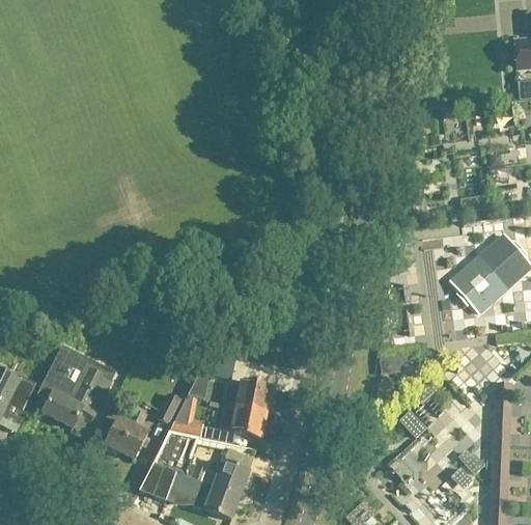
[(530,37),(512,38),(514,68),(530,66),(530,10),(529,11),(530,37)]
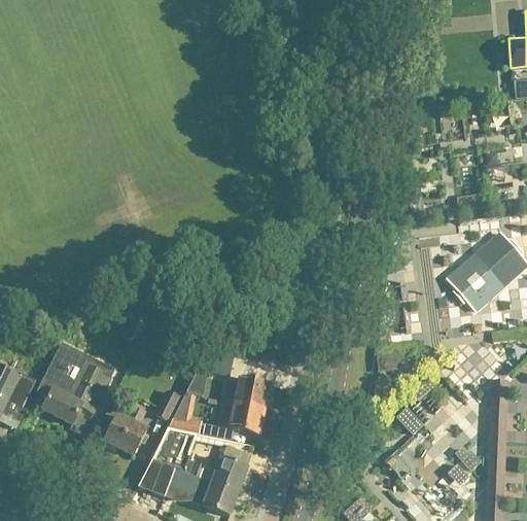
[(526,95),(526,80),(514,81),(515,97),(526,95)]
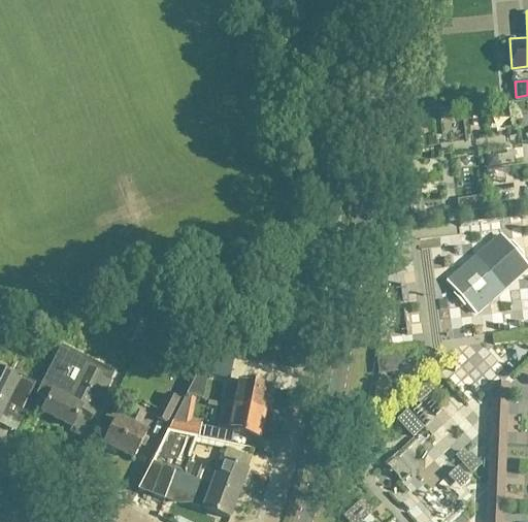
[(502,160),(489,160),(489,175),(502,175),(502,160)]
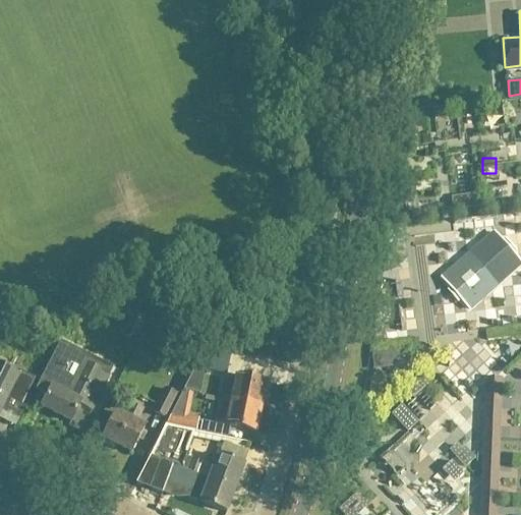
[(493,228),(440,275),(467,306),(520,260),(493,228)]
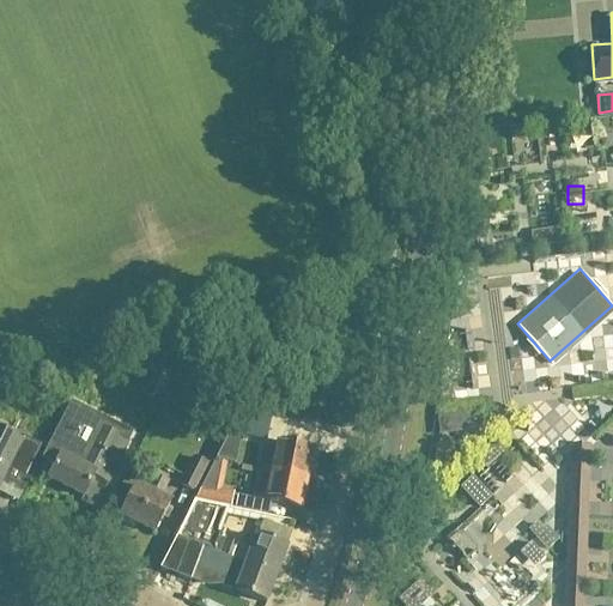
[(454,350),(489,350),(489,335),(474,335),(474,329),(454,329),(454,350)]
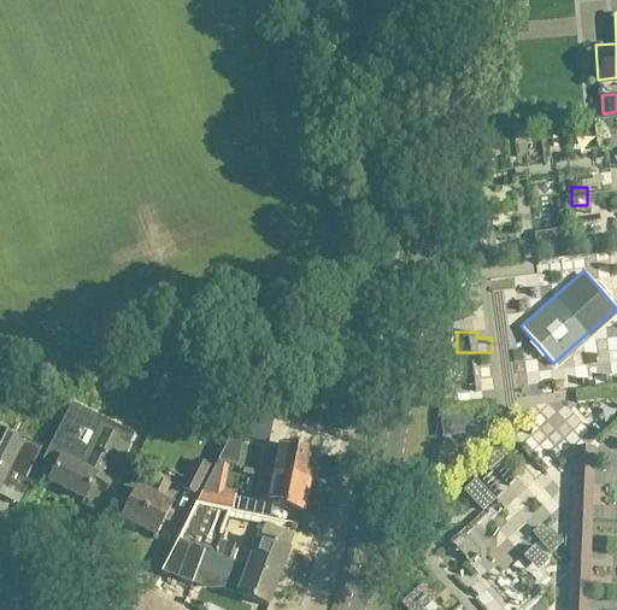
[(474,367),(451,368),(452,381),(475,379),(474,367)]
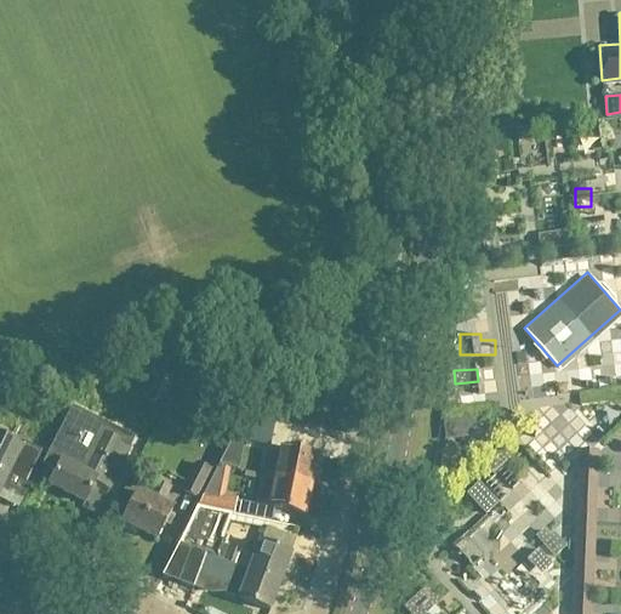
[(46,450),(60,456),(49,481),(84,499),(95,477),(108,484),(130,443),(85,421),(90,413),(70,403),(46,450)]
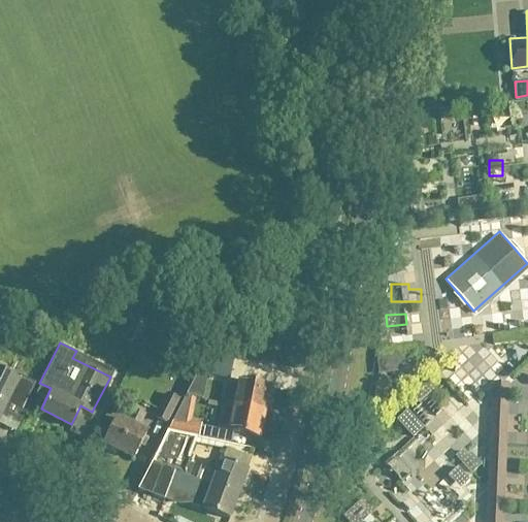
[(205,370),(230,374),(233,354),(208,350),(205,370)]
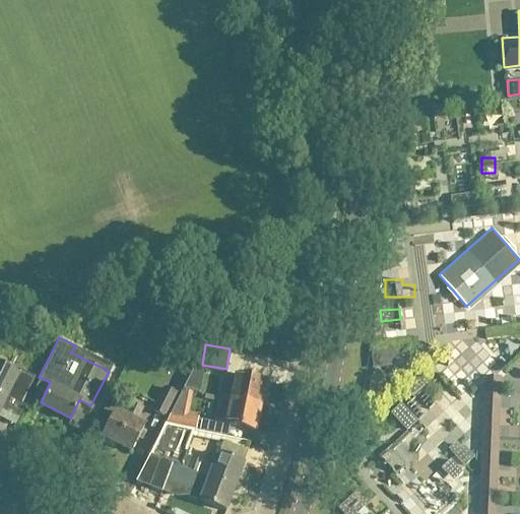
[(371,373),(383,384),(398,369),(387,358),(371,373)]
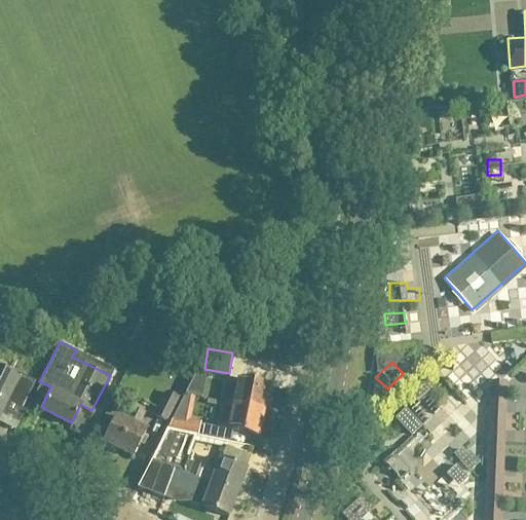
[(0,410),(7,398),(21,405),(34,378),(20,371),(17,374),(0,365),(0,410)]
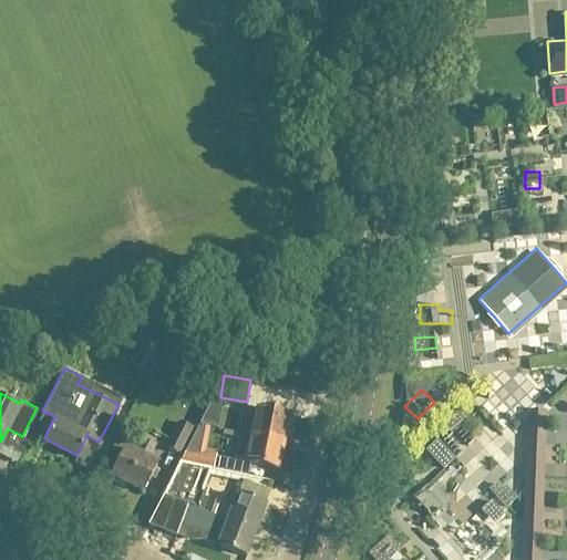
[(243,414),(239,431),(284,439),(289,412),(256,405),(254,416),(243,414)]
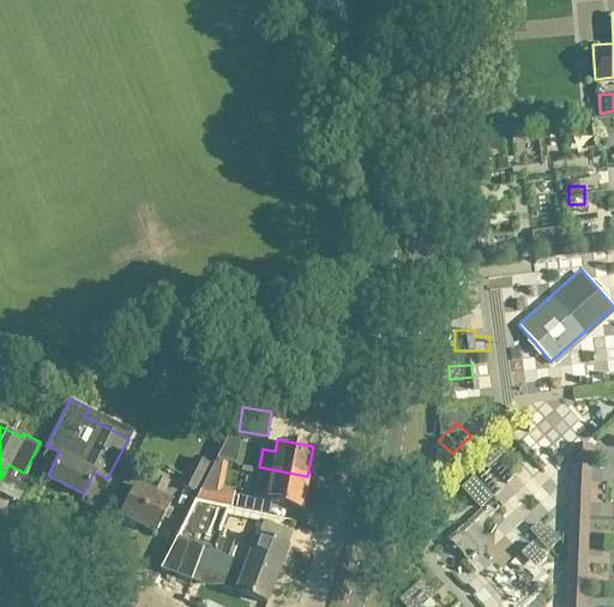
[(206,461),(193,454),(180,481),(192,487),(206,461)]
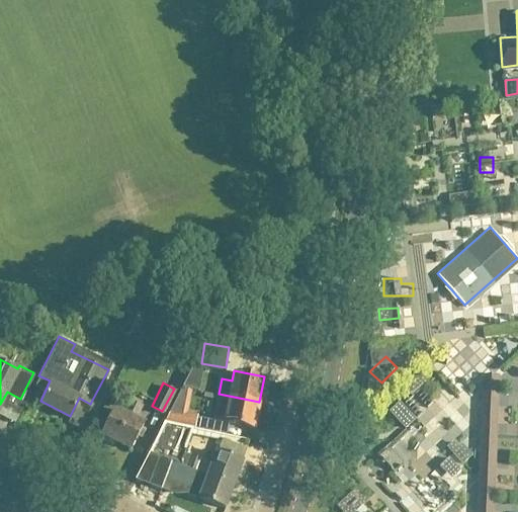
[(449,393),(433,407),(441,415),(456,402),(449,393)]
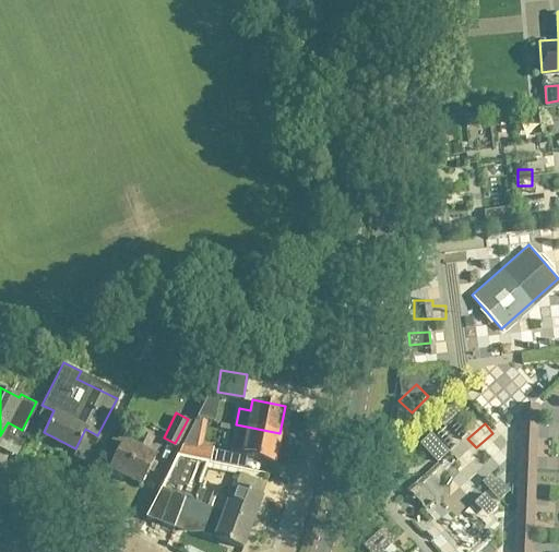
[(236,424),(230,451),(274,459),(280,433),(236,424)]
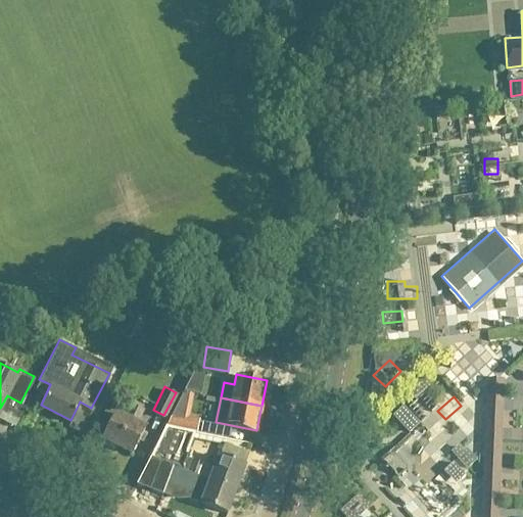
[(125,415),(115,411),(102,436),(105,437),(103,441),(112,447),(114,442),(131,451),(144,425),(135,420),(141,408),(131,403),(125,415)]
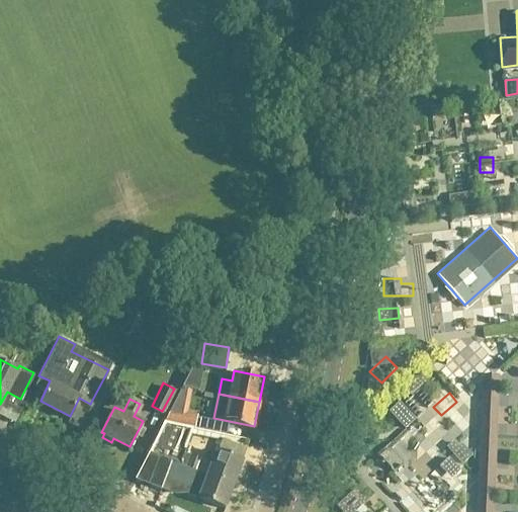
[(442,412),(448,424),(466,415),(461,404),(442,412)]
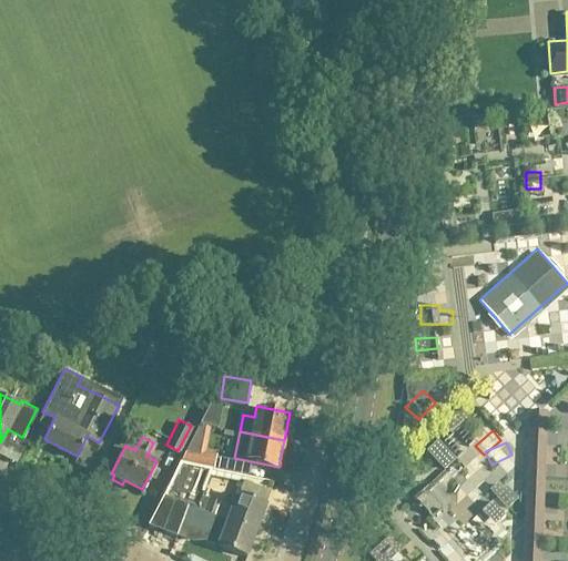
[(213,466),(215,454),(215,452),(189,447),(185,460),(213,466)]
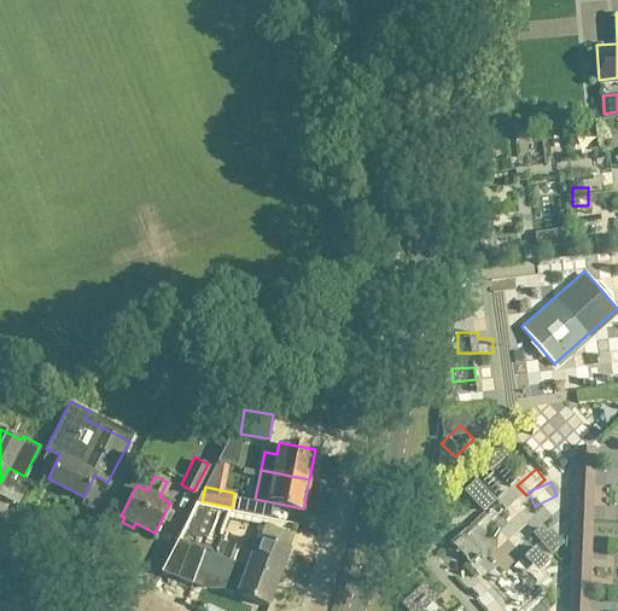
[(235,560),(246,564),(277,576),(287,548),(257,536),(251,552),(219,539),(229,508),(196,501),(178,537),(203,547),(207,548),(235,560)]
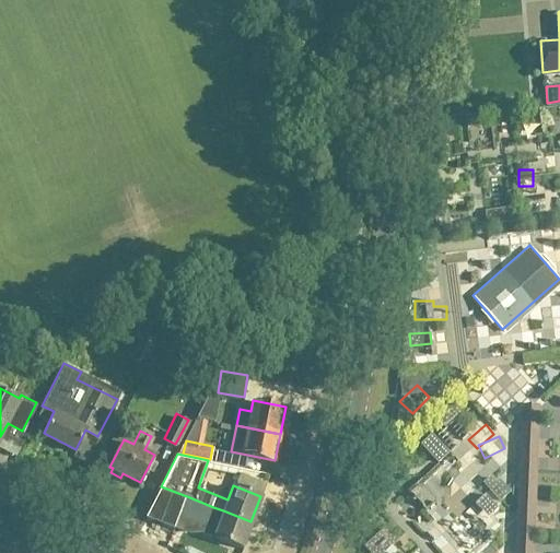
[(442,510),(454,540),(481,529),(473,506),(480,504),(474,487),(490,482),(482,463),(443,479),(454,506),(442,510)]
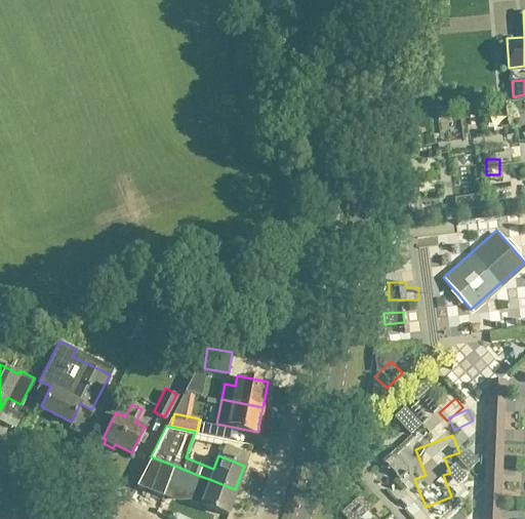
[(151,456),(136,484),(161,493),(164,487),(172,465),(151,456)]
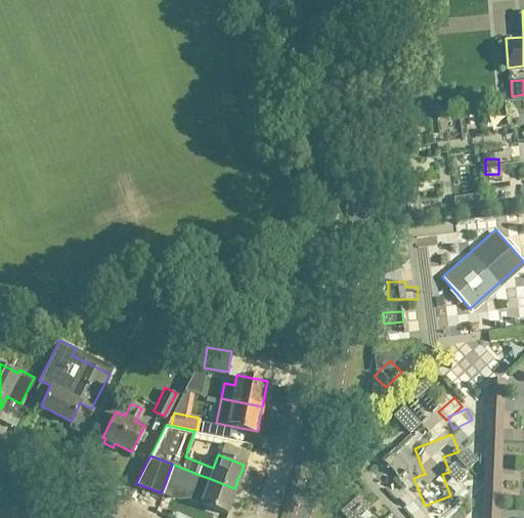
[(234,488),(209,478),(200,502),(226,512),(234,488)]
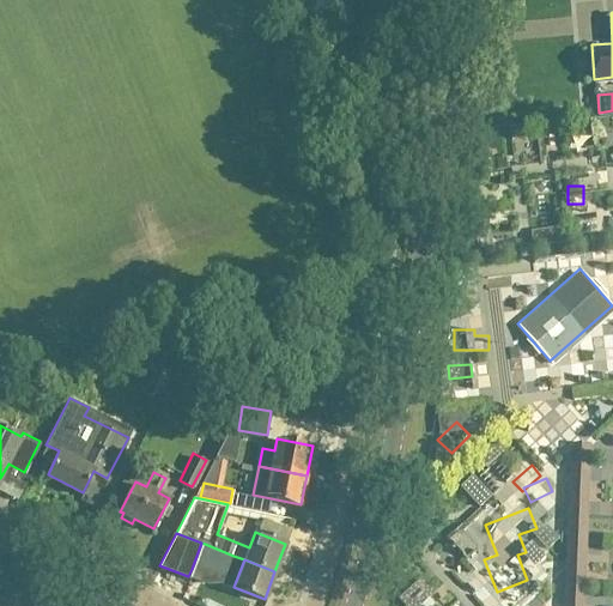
[(530,605),(553,605),(544,595),(530,605)]
